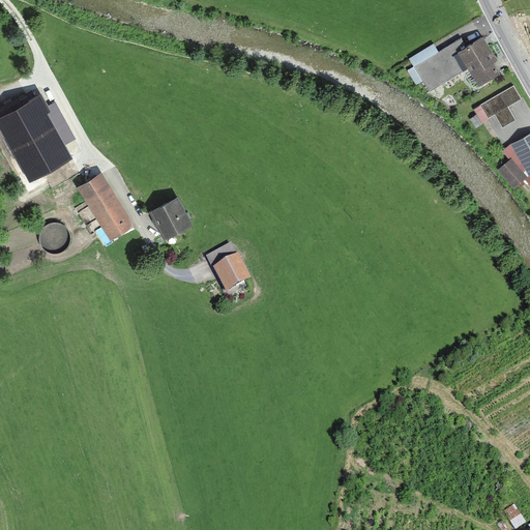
[(498,57),(483,33),(467,42),(463,35),(440,50),(435,42),(416,53),(421,61),(415,64),(431,89),(467,66),(478,84),(500,70),(494,59),(498,57)]
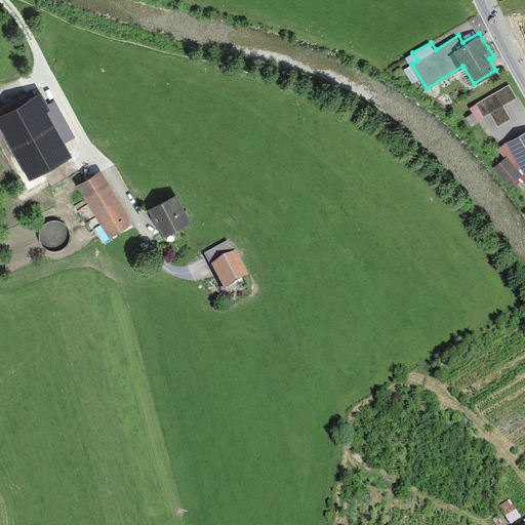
[(517,95),(510,83),(471,107),(478,120),(491,112),(498,124),(512,117),(503,104),(517,95)]
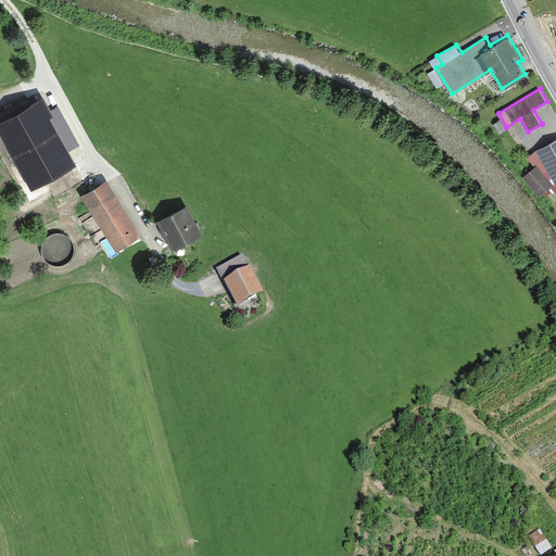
[(4,111),(0,113),(0,146),(4,143),(29,189),(75,164),(49,117),(52,115),(42,97),(8,116),(4,111)]
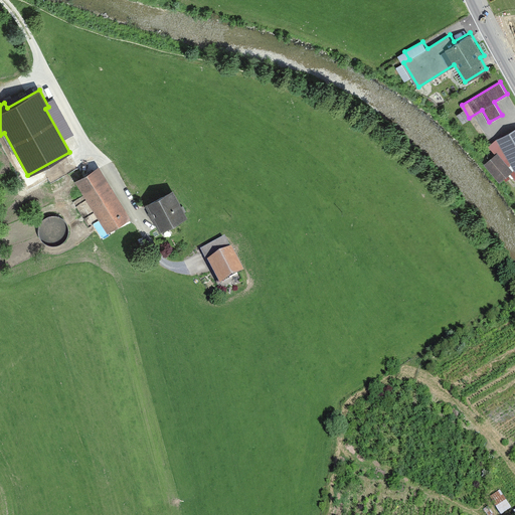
[(514,128),(498,138),(514,165),(514,128)]
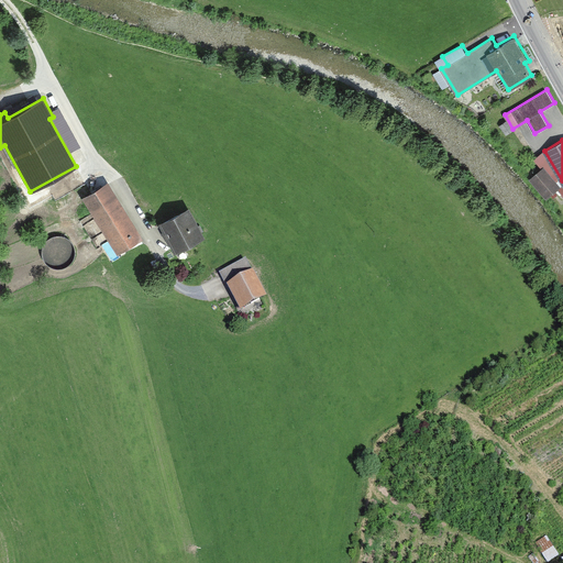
[(561,186),(544,166),(529,178),(545,198),(561,186)]
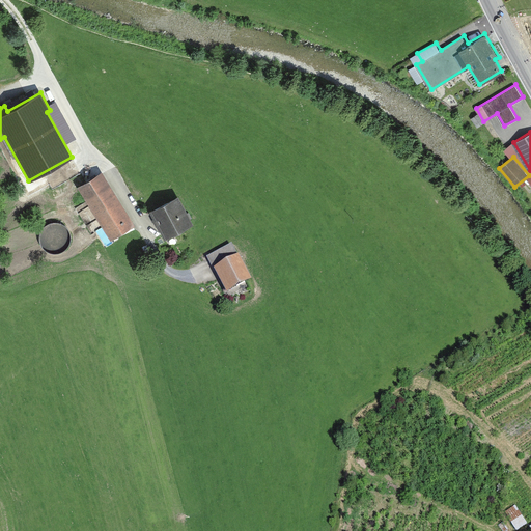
[(102,173),(80,188),(111,240),(134,226),(102,173)]
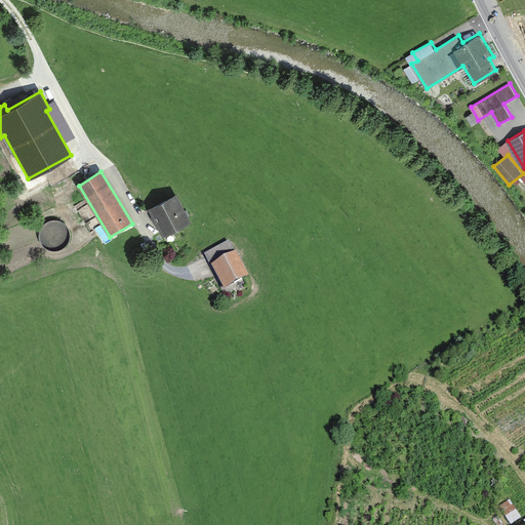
[(176,197),(151,209),(164,236),(190,224),(176,197)]
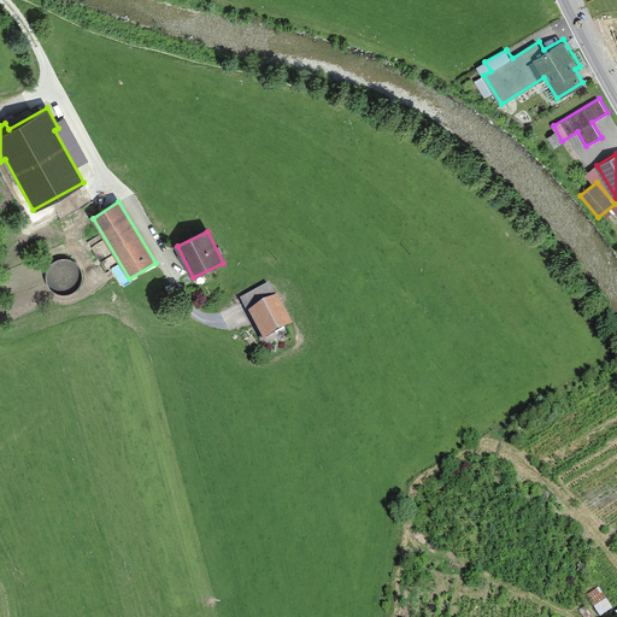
[(50,256),(51,278),(78,277),(77,254),(50,256)]
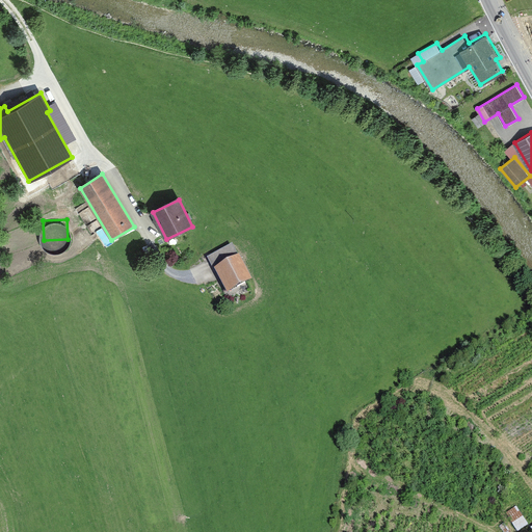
[(216,248),(233,241),(230,236),(214,243),(216,248)]
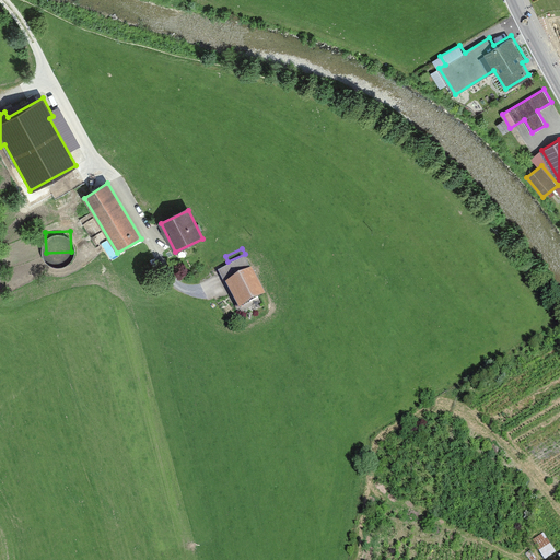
[(243,257),(220,270),(240,305),(263,292),(243,257)]
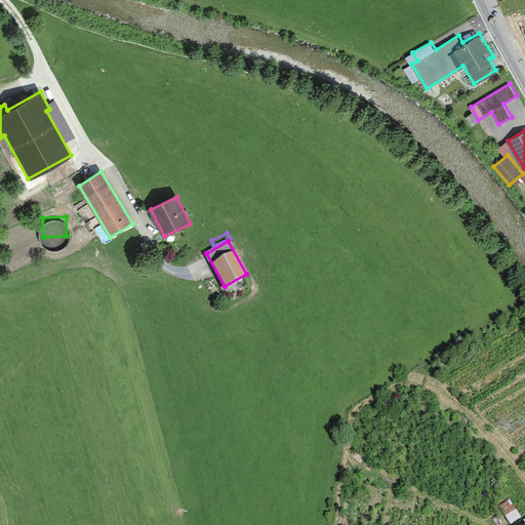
[(502,499),(510,519),(522,515),(515,494),(502,499)]
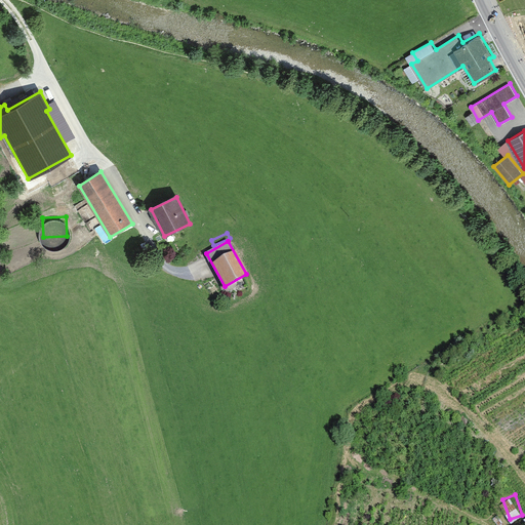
All buildings are outlined.
